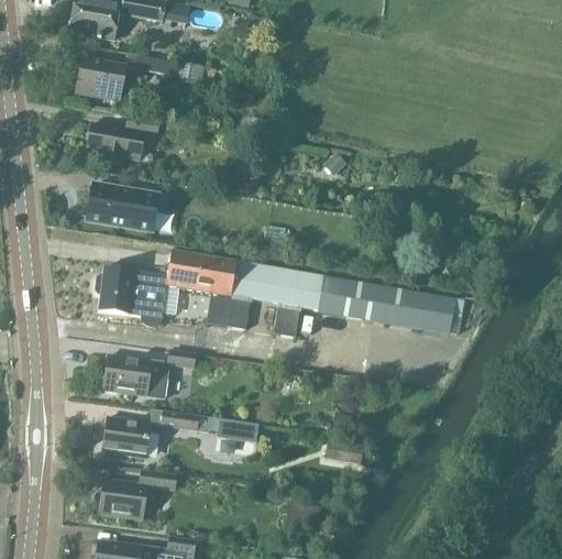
[(75,7),(70,31),(97,36),(97,39),(101,39),(101,37),(113,40),(118,12),(120,2),(109,0),(85,0),(84,8),(75,7)]
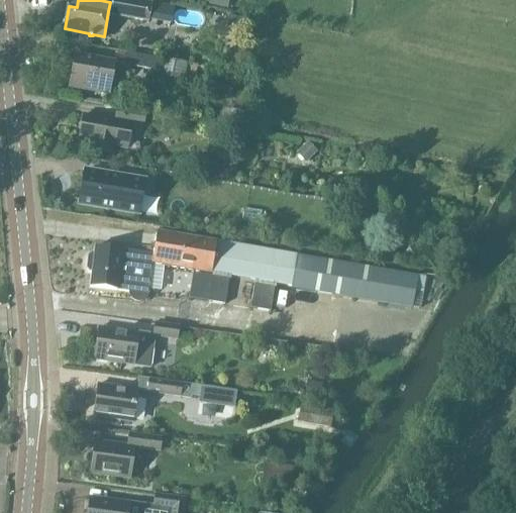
[(151,0),(110,0),(110,2),(108,11),(148,18),(151,0)]
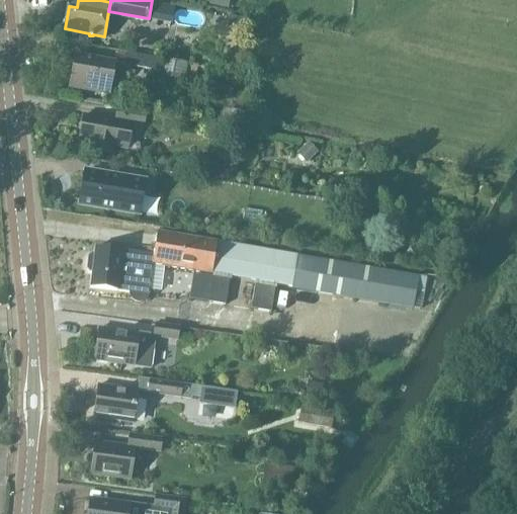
[(158,56),(127,50),(125,62),(155,68),(158,56)]
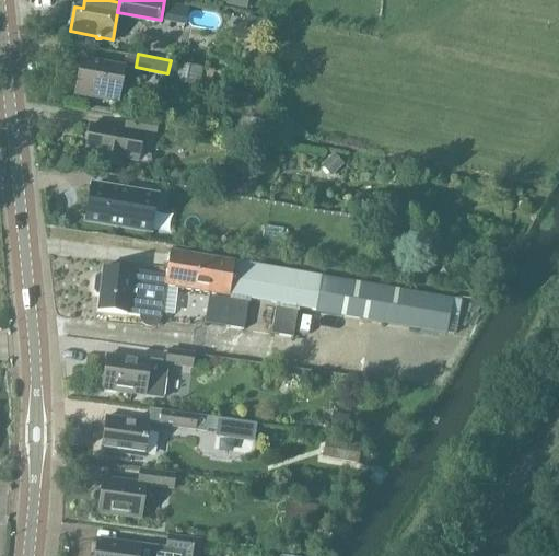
[(82,58),(76,92),(118,100),(125,65),(82,58)]
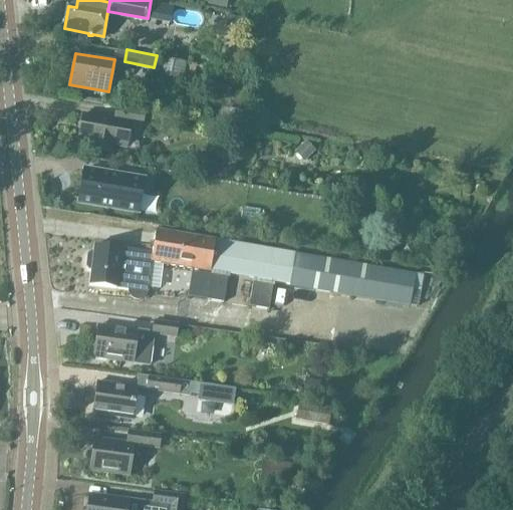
[(78,138),(91,140),(90,146),(112,150),(113,144),(126,146),(131,121),(143,123),(145,110),(117,105),(114,117),(83,112),(78,138)]
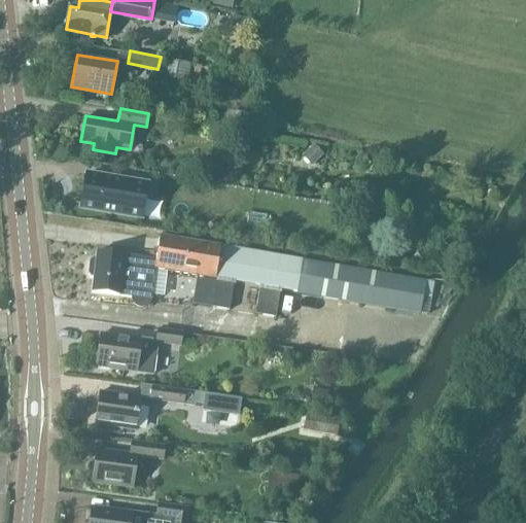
[(81,206),(142,216),(148,181),(86,171),(81,206)]
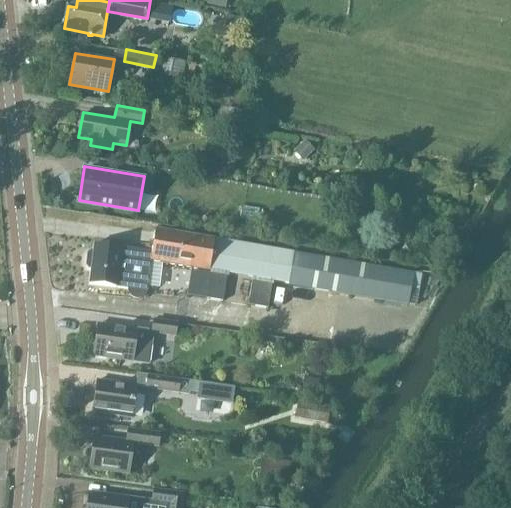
[(295,250),(215,236),(156,226),(152,249),(94,242),(94,248),(91,248),(87,251),(86,263),(89,266),(92,267),(90,281),(129,286),(129,288),(129,291),(131,293),(132,295),(135,296),(138,297),(141,296),(144,295),(146,292),(147,288),(150,263),(151,258),(210,268),(210,267),(290,280),(290,282),(408,303),(414,271),(295,250)]
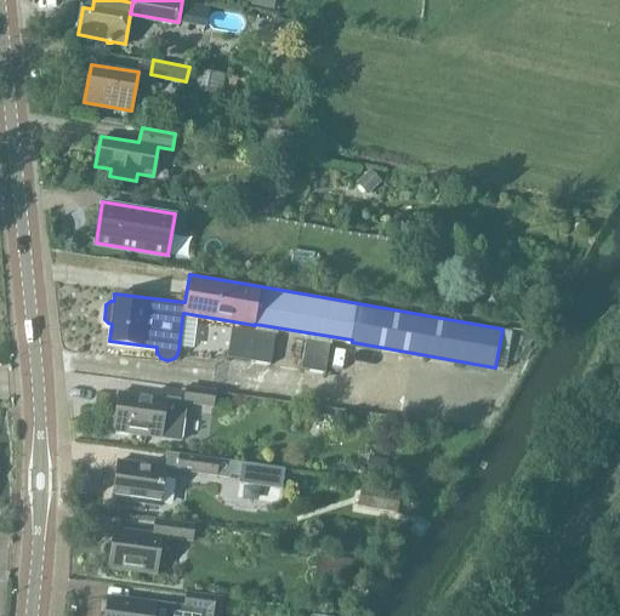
[(256,329),(251,359),(271,363),(276,331),(256,329)]
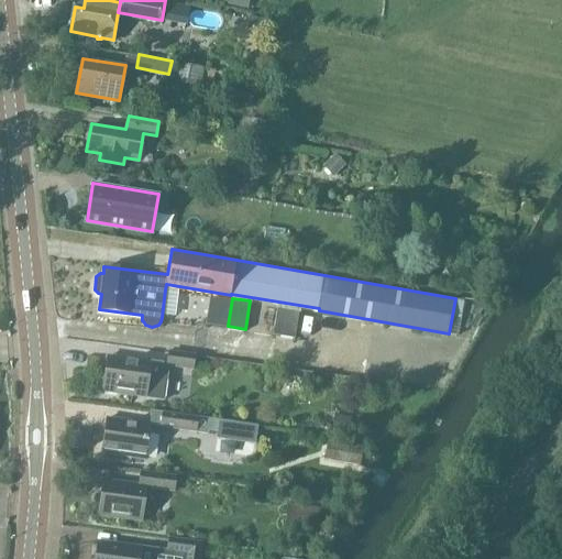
[(278,306),(274,333),(295,337),(300,309),(278,306)]
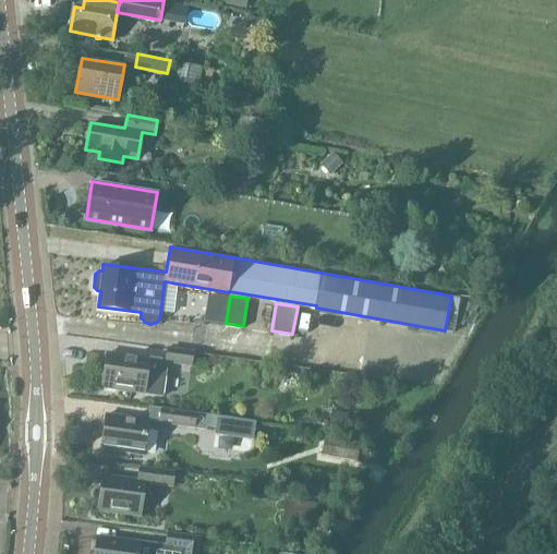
[(194,350),(168,347),(166,360),(192,363),(194,350)]
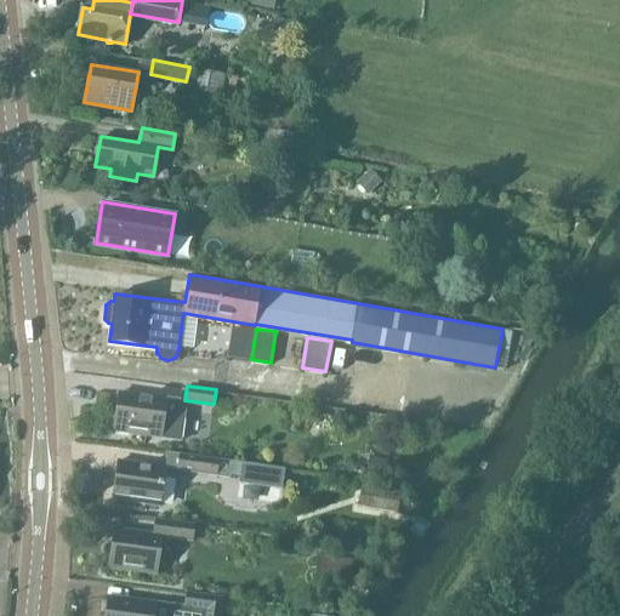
[(113,428),(161,435),(165,414),(176,416),(178,398),(119,391),(113,428)]
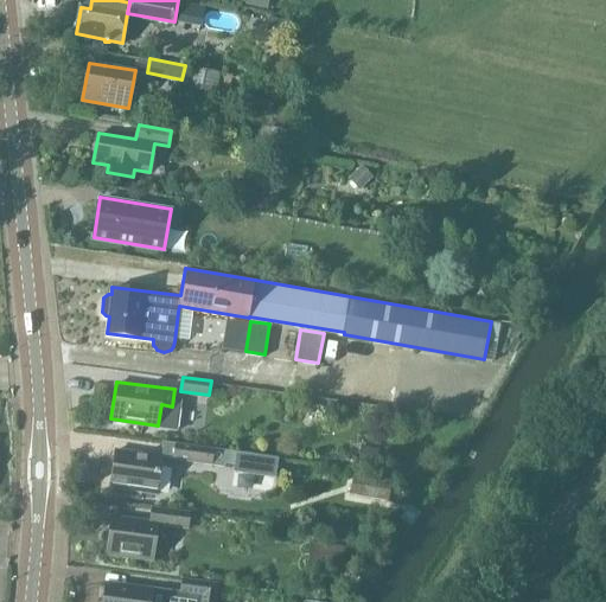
[(115,448),(110,486),(157,492),(161,462),(179,466),(180,458),(224,465),(224,460),(235,462),(236,450),(164,441),(161,455),(115,448)]
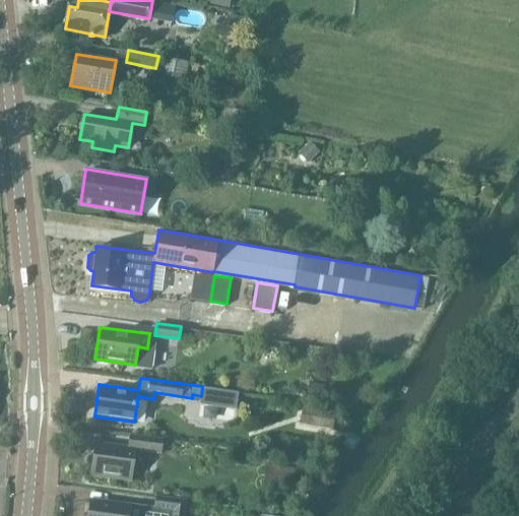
[(96,441),(90,473),(131,479),(136,449),(160,453),(163,440),(130,435),(128,447),(96,441)]
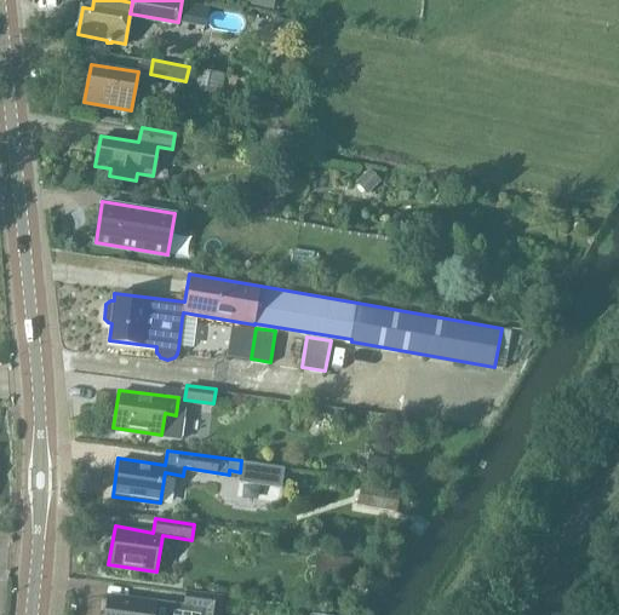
[(108,593),(104,614),(219,614),(223,595),(187,590),(185,604),(108,593)]
